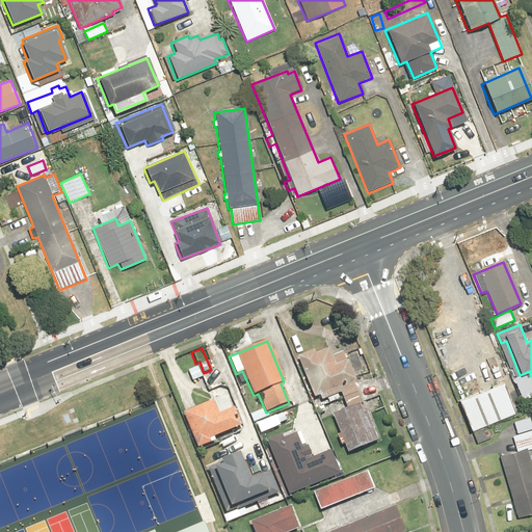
[(313,349),(296,357),(314,398),(319,396),(321,401),(339,393),(346,408),(331,416),(347,452),(378,439),(352,382),(360,379),(351,360),(346,362),(342,352),(331,356),(328,349),(316,354),(313,349)]
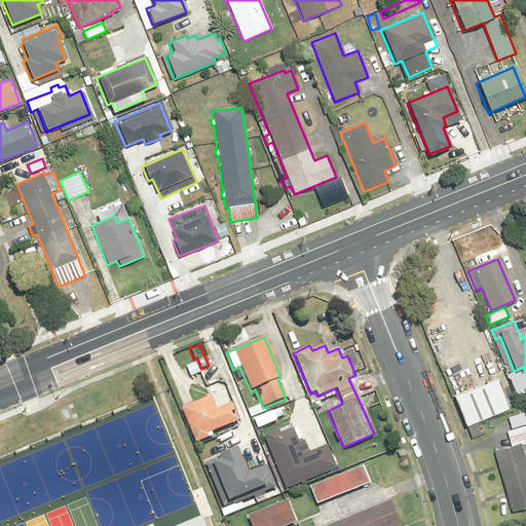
[(498,378),(453,397),(471,440),(486,434),(481,420),(511,408),(498,378)]
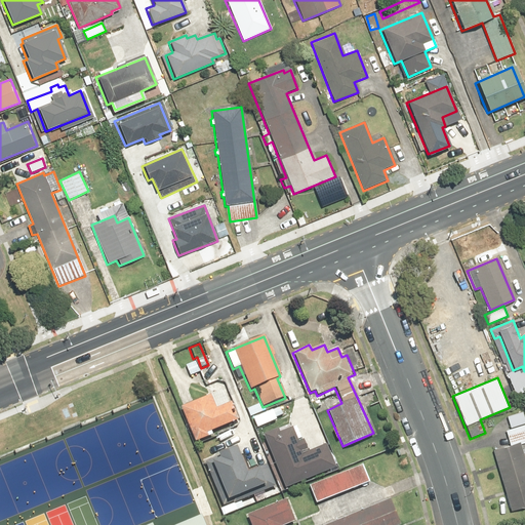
[(208,395),(179,407),(195,445),(206,440),(205,438),(212,435),(211,432),(237,420),(230,403),(215,409),(208,395)]
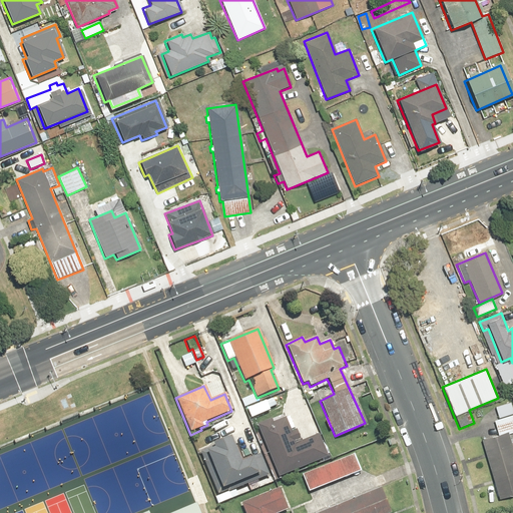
[(257,403),(252,395),(239,400),(243,409),(257,403)]
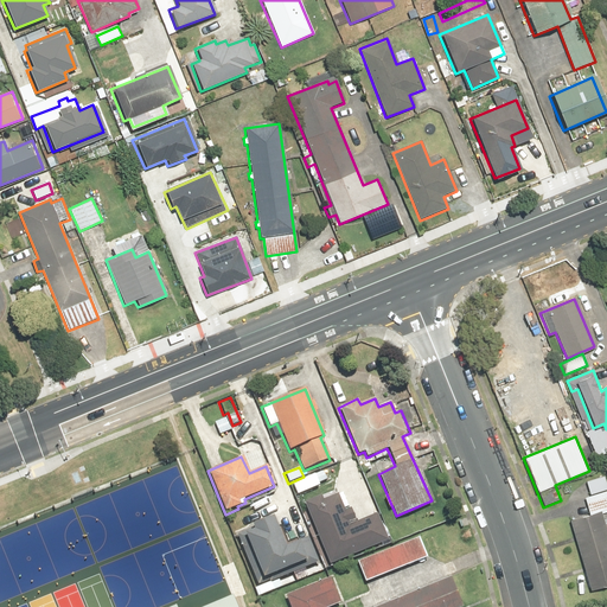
[(600,512),(606,510),(606,481),(605,474),(586,480),(590,496),(585,498),(589,516),(600,512)]
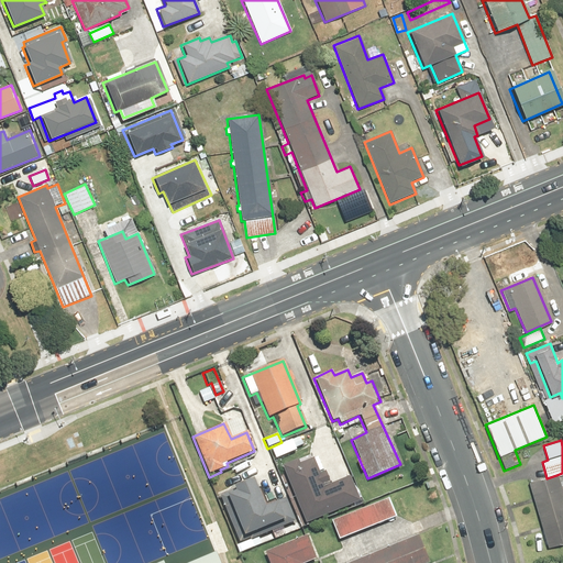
[(310,455),(283,466),(306,523),(359,503),(349,477),(323,488),(320,481),(327,478),(324,472),(318,474),(310,455)]
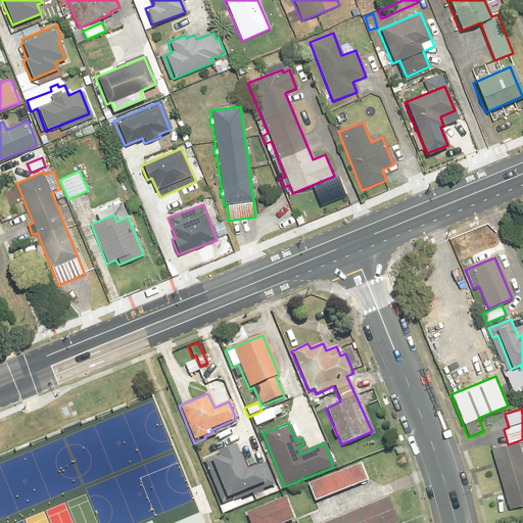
[(522,504),(522,463),(517,441),(508,444),(490,449),(508,509),(522,504)]
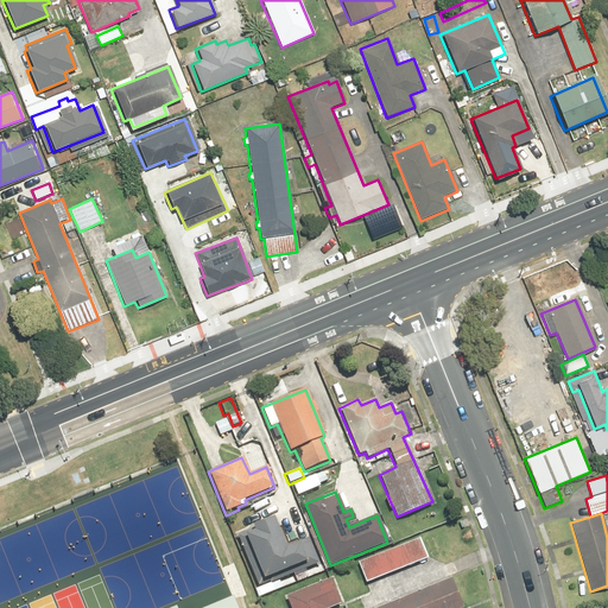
[(253,532),(242,536),(260,581),(276,574),(278,580),(318,564),(309,539),(284,549),(272,518),(251,526),(253,532)]
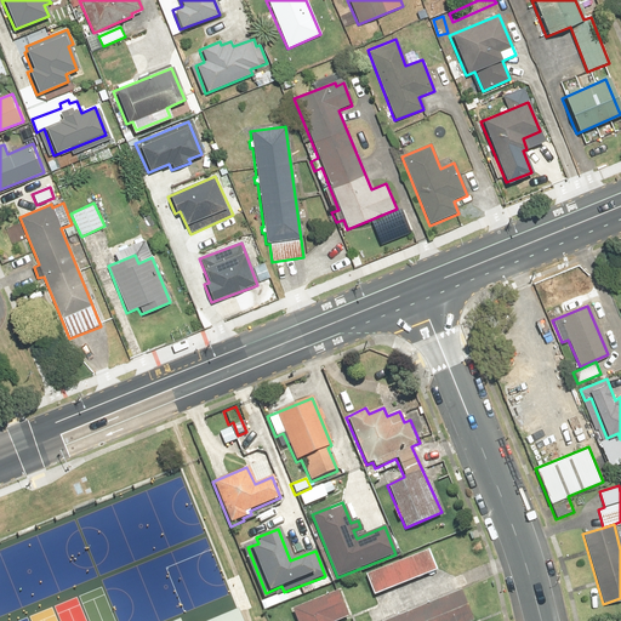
[(436,573),(427,551),(365,575),(372,596),(436,573)]
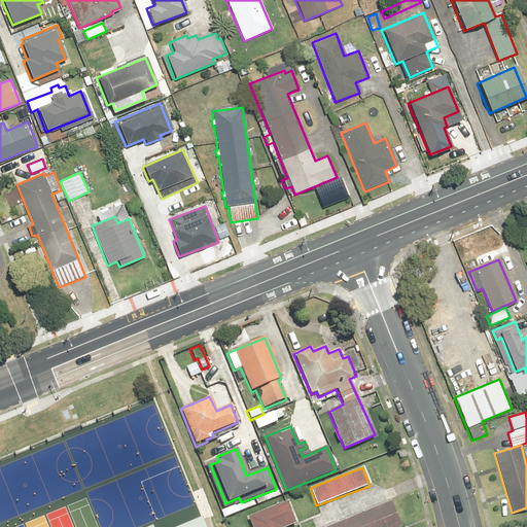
[(398,526),(389,502),(325,526),(285,526),(293,524),(285,502),(246,518),(250,526),(398,526)]
